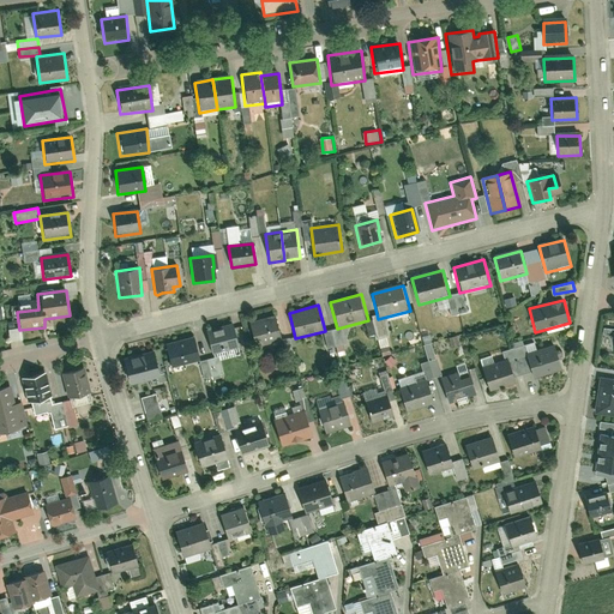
[(282,341),(276,314),(248,321),(256,348),(282,341)]
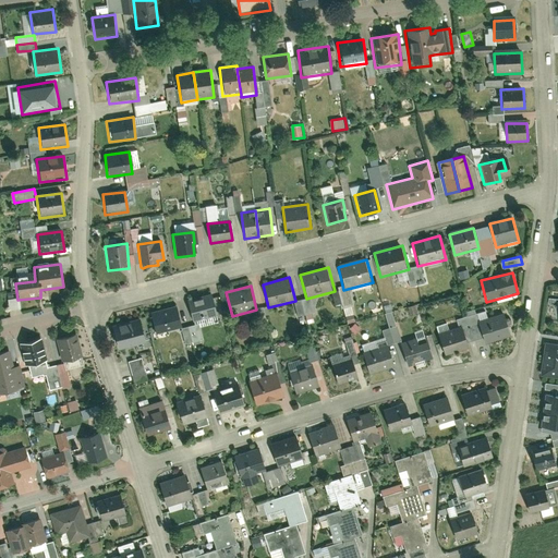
[(218,316),(213,294),(186,301),(192,324),(218,316)]
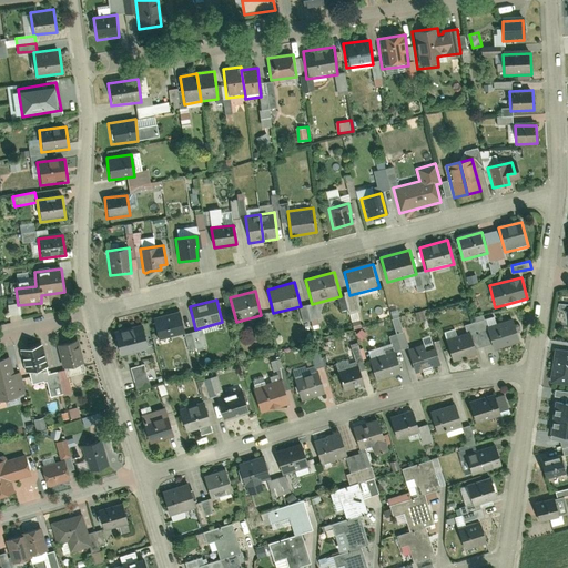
[(185,336),(179,312),(152,320),(158,344),(185,336)]
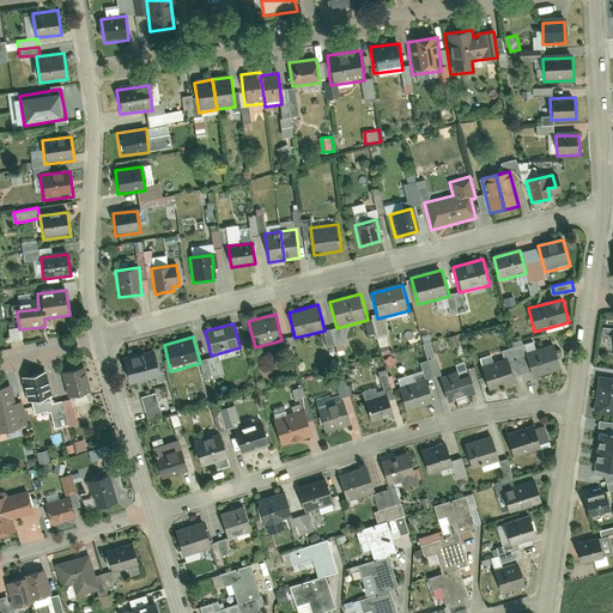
[(560,372),(553,346),(525,354),(532,381),(560,372)]
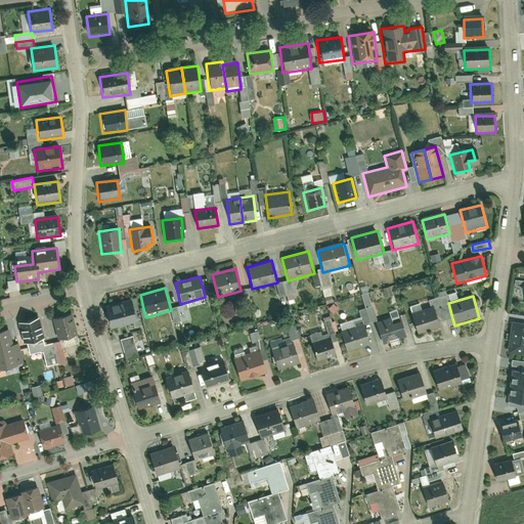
[(138,323),(132,299),(102,307),(110,332),(138,323)]
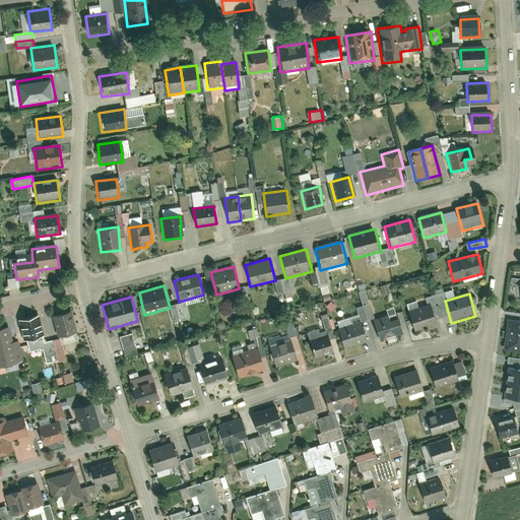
[(436,326),(430,306),(406,312),(412,332),(436,326)]
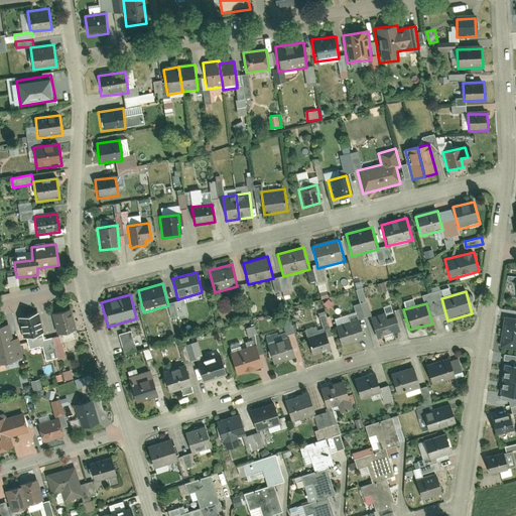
[(70,310),(50,315),(56,338),(76,333),(70,310)]
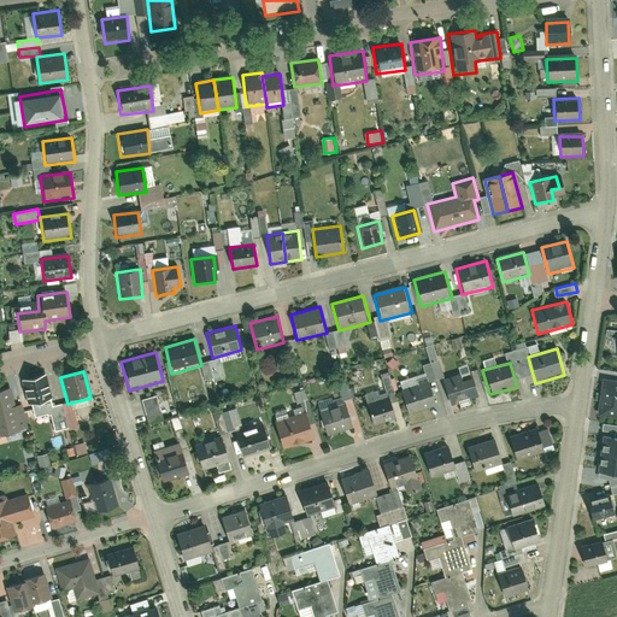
[(444,378),(451,407),(479,400),(471,371),(444,378)]
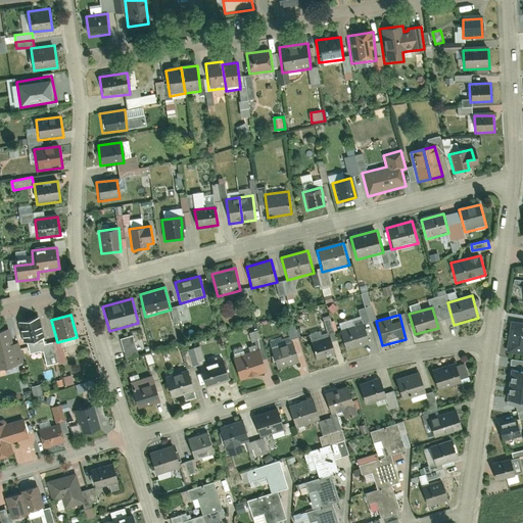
[(43,337),(37,318),(16,323),(22,343),(43,337)]
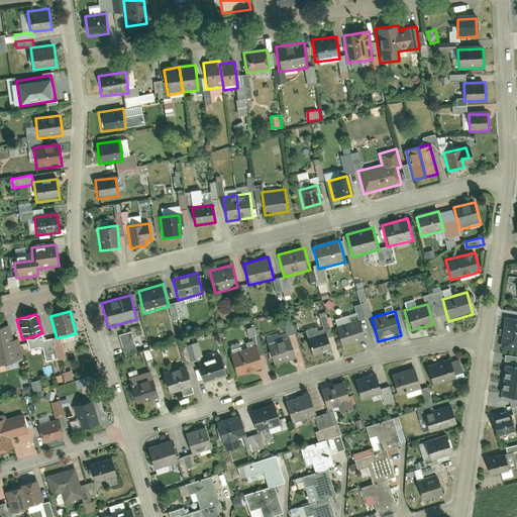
[(516,316),(506,315),(501,346),(516,347),(516,316)]
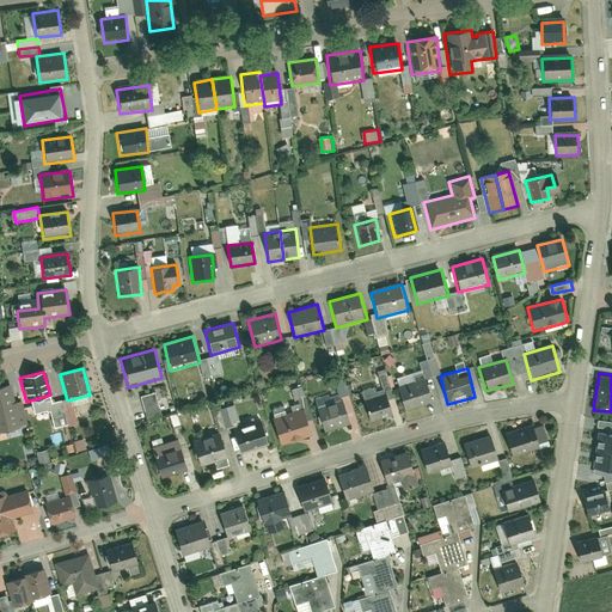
[(396,387),(404,411),(433,403),(426,379),(396,387)]
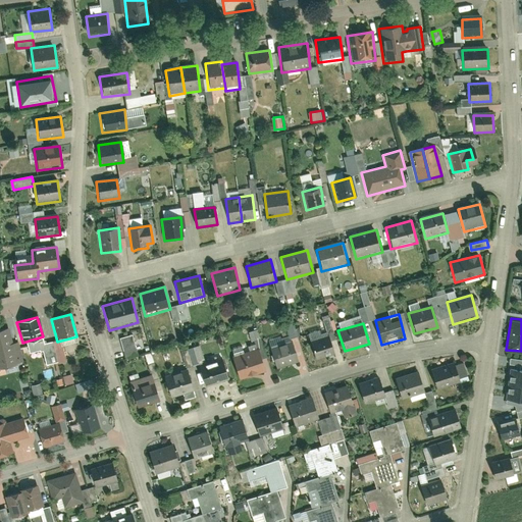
[(12,341),(8,327),(0,329),(0,364),(23,359),(17,338),(12,341)]
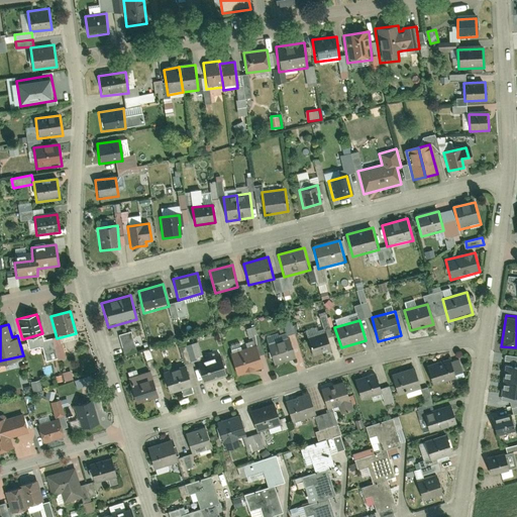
[(119,334),(126,354),(138,350),(131,330),(119,334)]
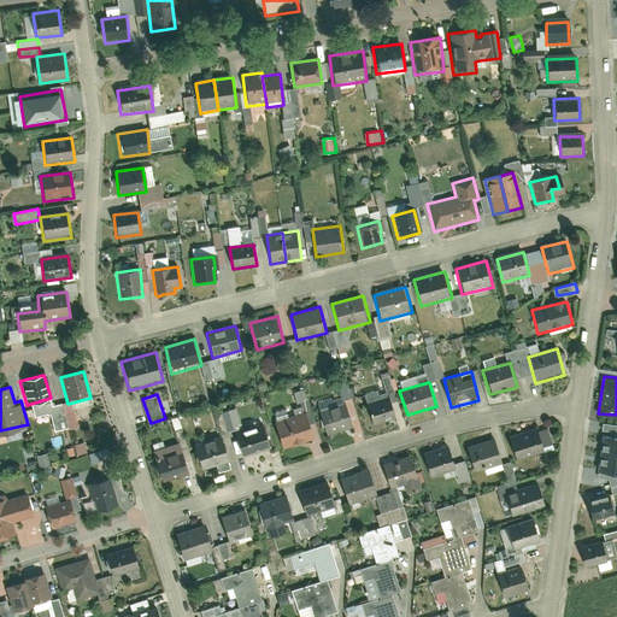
[(364,405),(371,427),(395,418),(389,398),(364,405)]
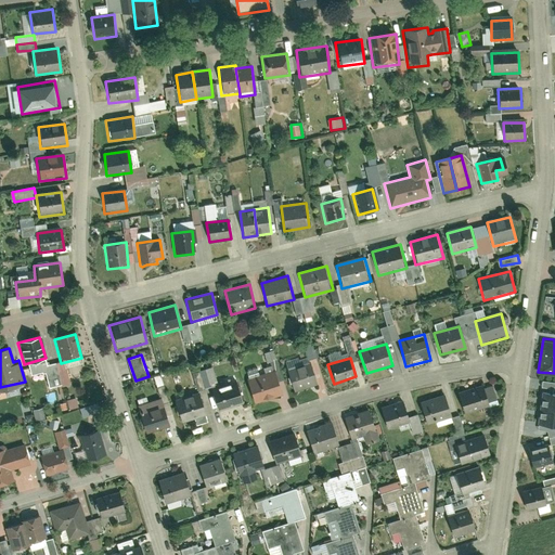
[(289,369),(295,387),(318,379),(312,361),(289,369)]
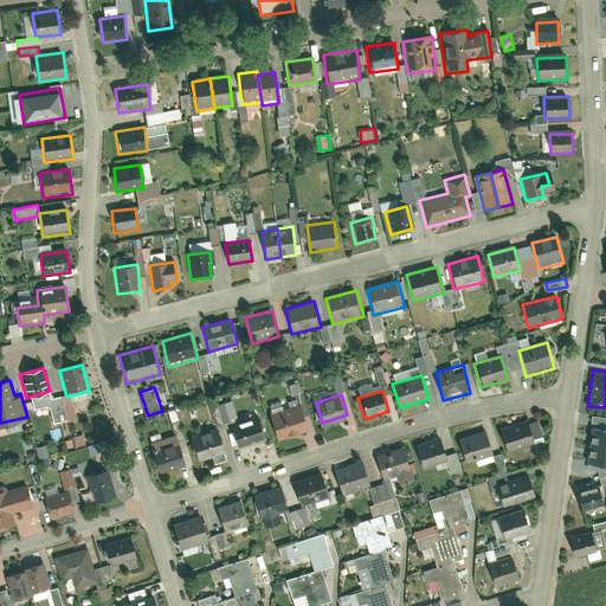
[(234,400),(213,406),(218,425),(240,419),(234,400)]
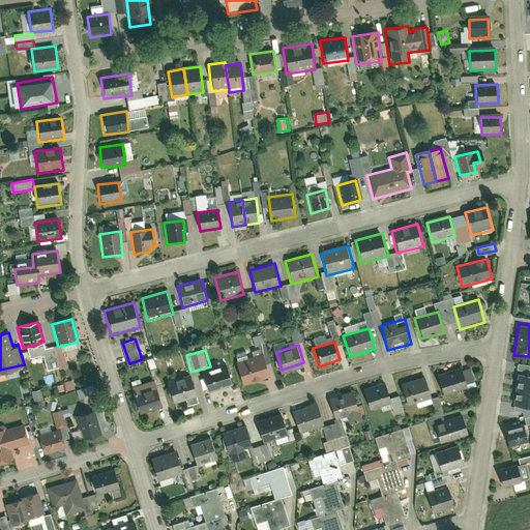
[(237,361),(243,382),(252,379),(252,377),(260,374),(261,377),(270,374),(264,353),(237,361)]
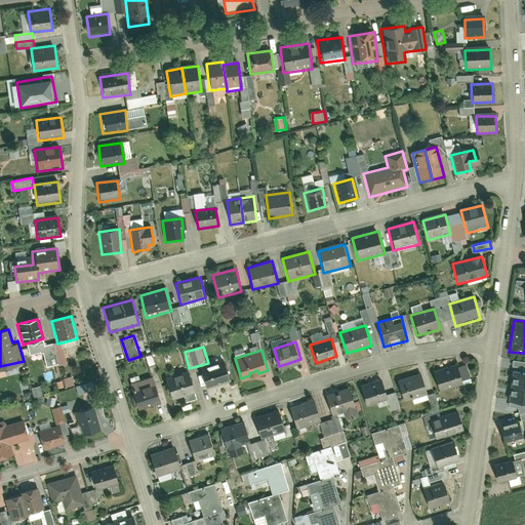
[(197,367),(203,389),(232,379),(226,359),(197,367)]
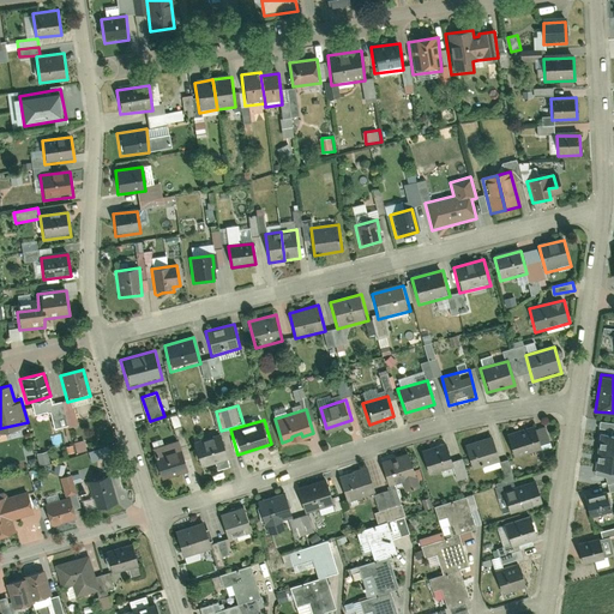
[(510,432),(516,453),(542,446),(536,425),(510,432)]
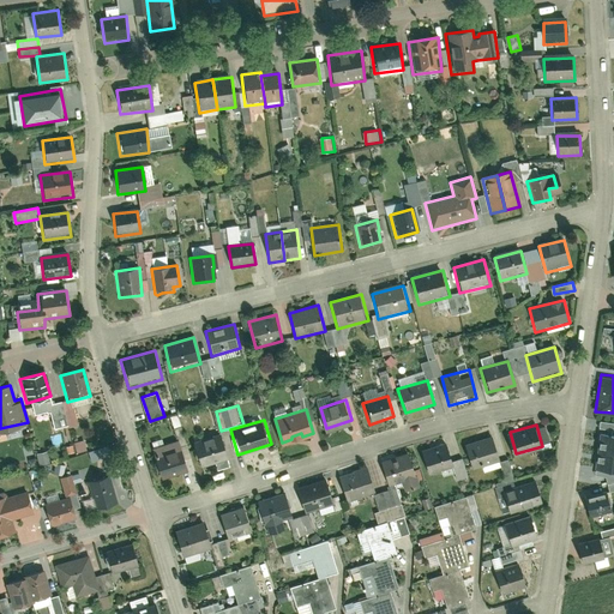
[(197,443),(204,468),(216,464),(218,471),(232,467),(222,434),(197,443)]
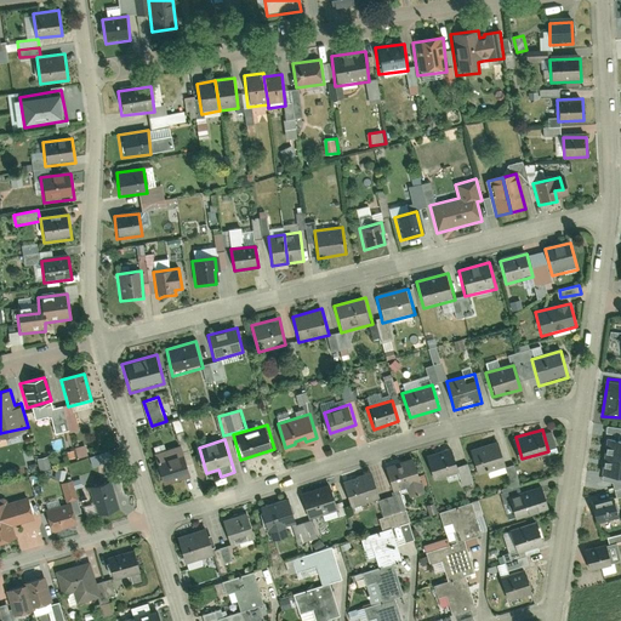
[(620,476),(620,440),(608,439),(603,473),(620,476)]
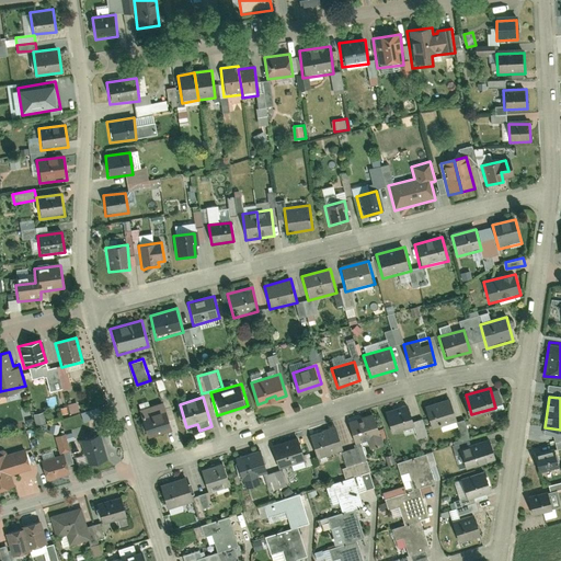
[(424,407),(431,431),(458,422),(450,399),(424,407)]
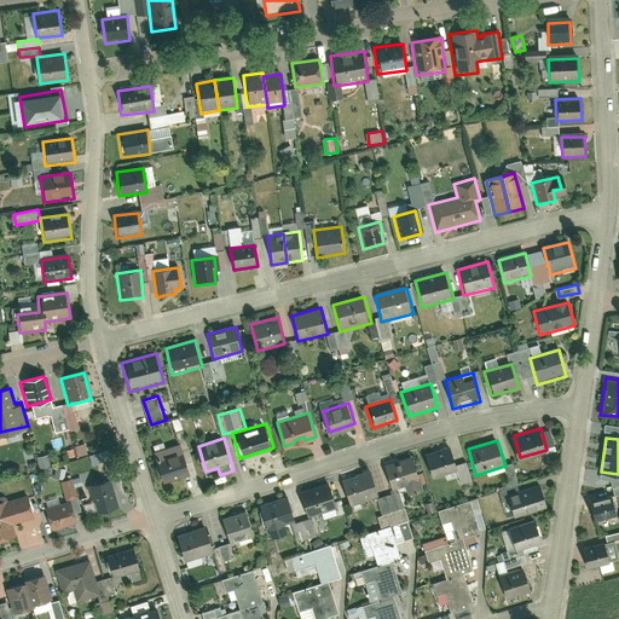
[(86,443),(76,446),(79,456),(90,452),(86,443)]
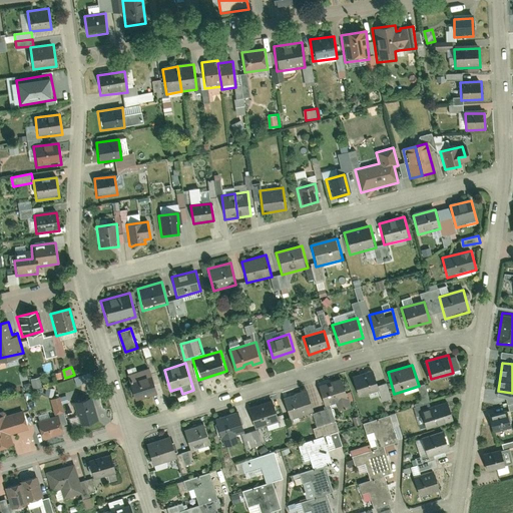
[(352,377),(358,398),(379,392),(373,370),(352,377)]
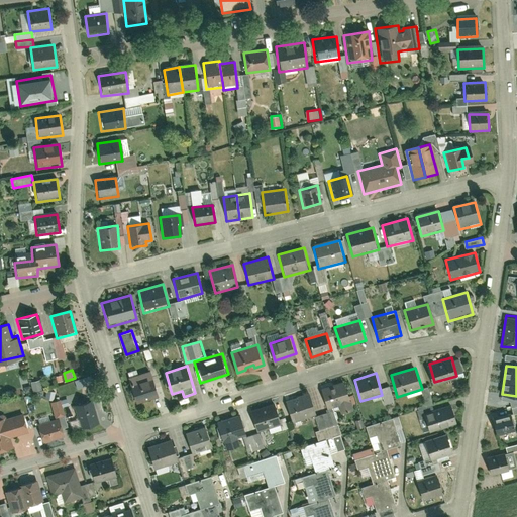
[(76,380),(79,388),(94,383),(92,375),(76,380)]
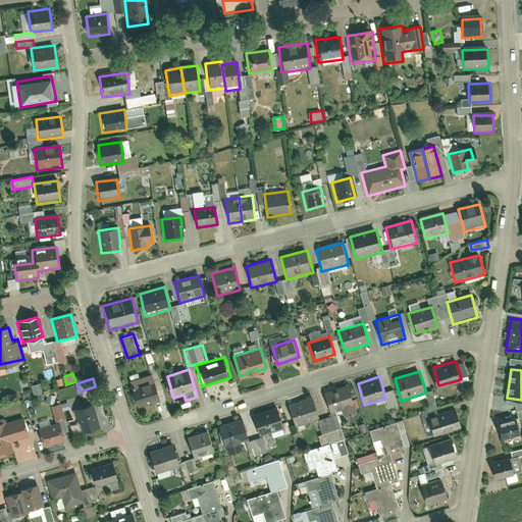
[(133,385),(139,406),(162,399),(156,378),(133,385)]
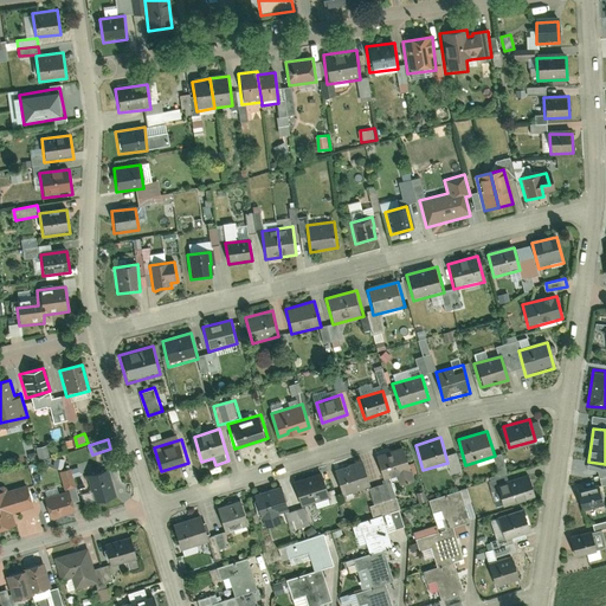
[(49,446),(39,447),(40,458),(49,457),(49,446)]
